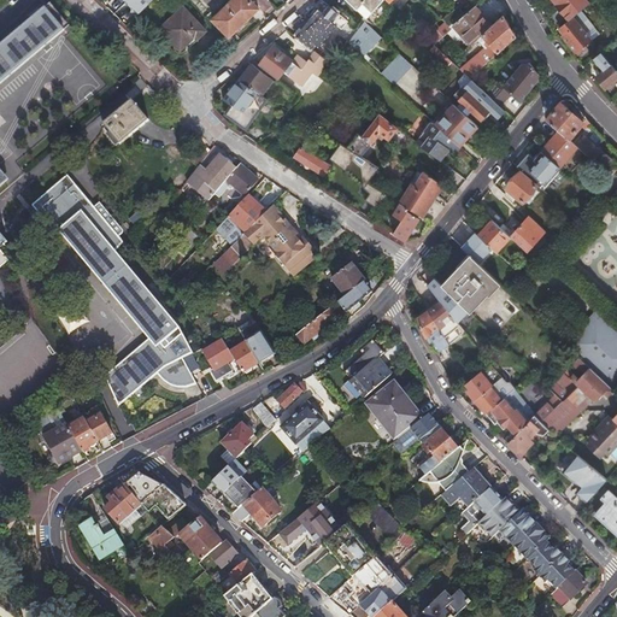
[(204,0),(213,11),(216,9),(225,0),(204,0)]
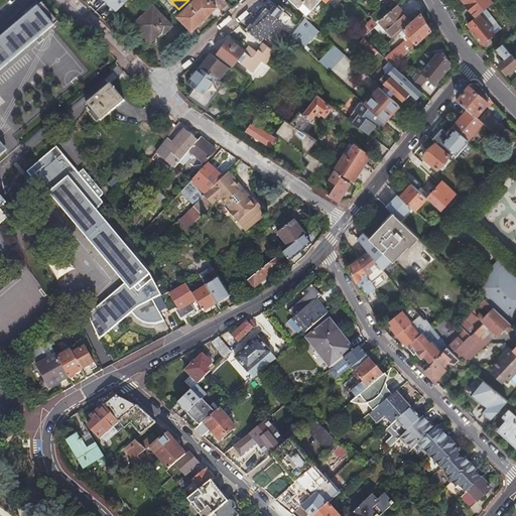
[(178,15),(191,29),(216,6),(210,0),(192,0),(191,2),(182,10),(178,15)]
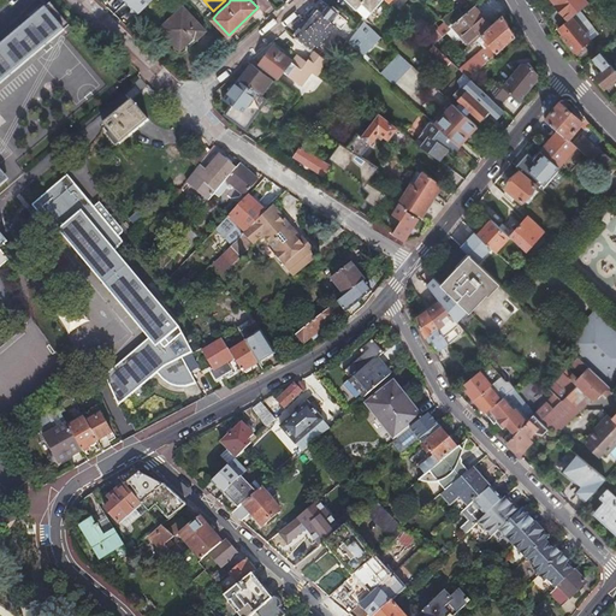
[(345,0),(366,18),(372,11),(381,0),(345,0)]
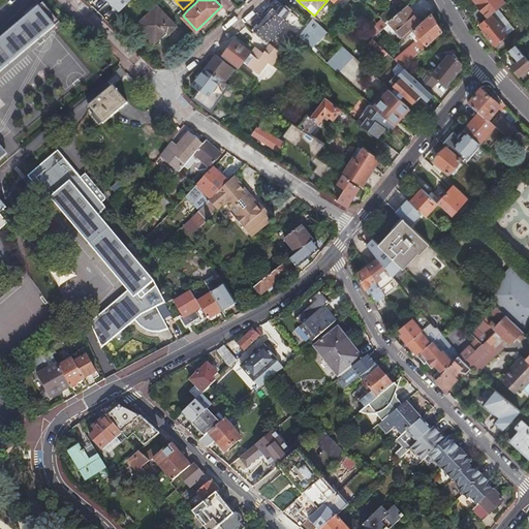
[(497,10),(508,0),(507,0),(479,0),(476,3),(475,4),(487,18),(491,14),(497,10)]
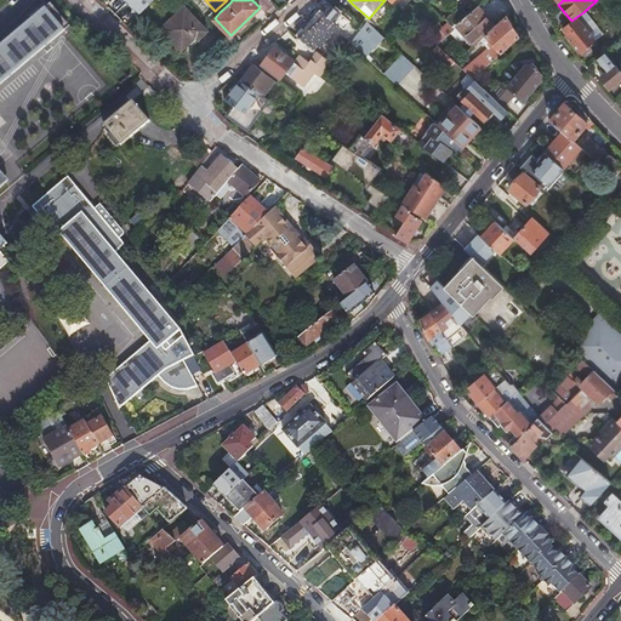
[(455,24),(473,45),(485,34),(495,26),(485,15),(477,6),(467,15),(455,24)]
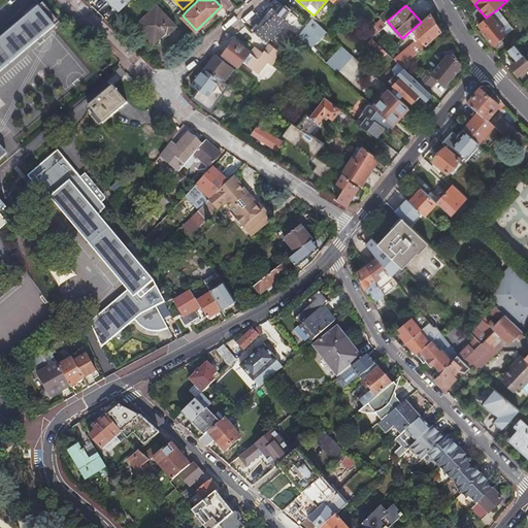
[(0,70),(55,26),(38,6),(0,37),(0,229),(8,223),(0,211),(1,211),(7,206),(0,198),(0,157),(3,155),(4,156),(5,155),(0,149),(0,70)]
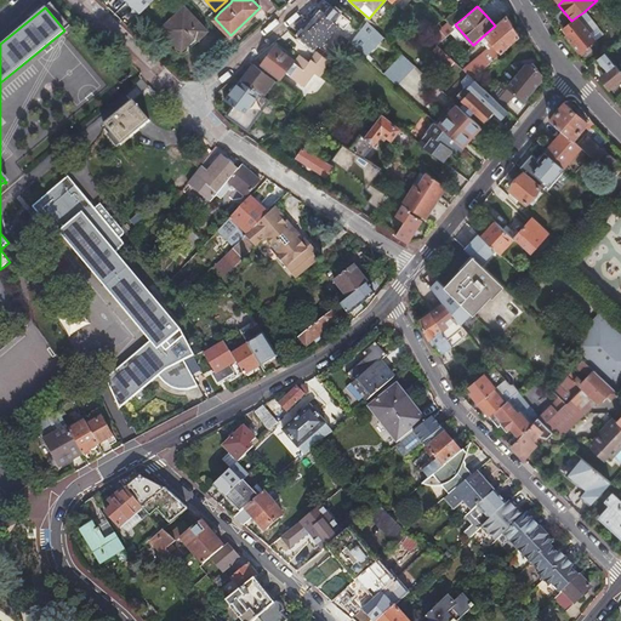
[(180,50),(184,45),(195,36),(198,39),(206,32),(183,7),(160,29),(180,50)]
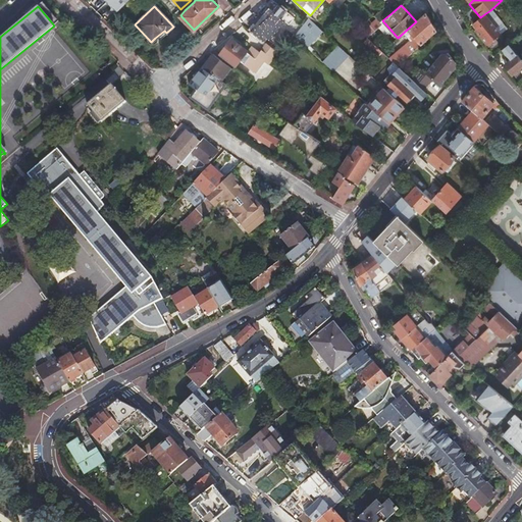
[(374,16),(376,18),(379,22),(382,20),(393,12),(386,6),(374,16)]
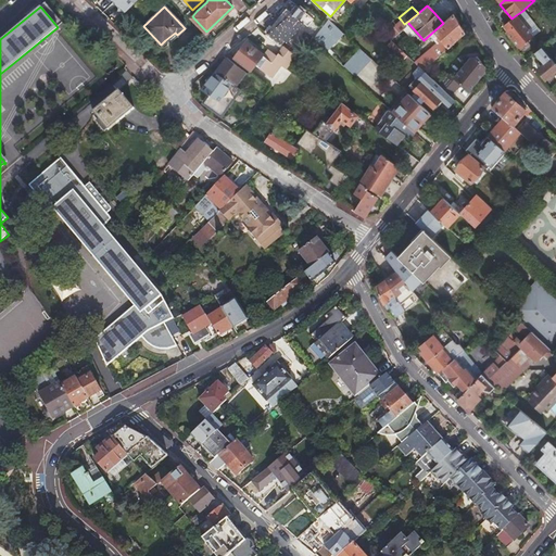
[(314,19),(302,10),(297,16),(286,8),(270,28),(288,41),(303,22),(307,26),(314,19)]
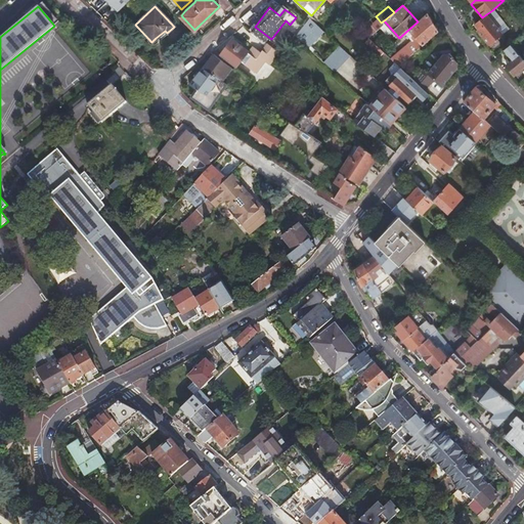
[(482,17),(475,24),(479,29),(477,30),(491,47),(497,42),(496,40),(509,30),(492,10),(486,14),(482,17)]
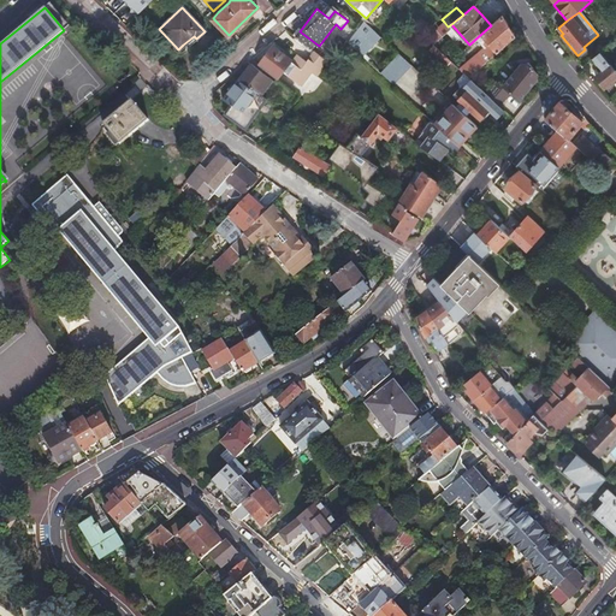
[(499,51),(515,36),(502,15),(491,25),(481,34),(486,40),(485,42),(487,46),(490,43),(497,52),(499,51)]
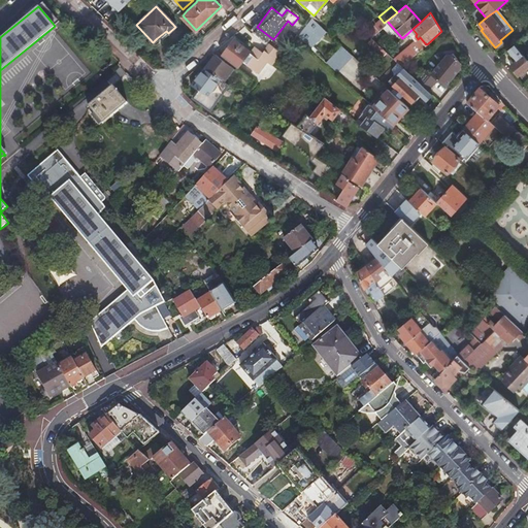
[(306,25),(296,37),(308,48),(325,30),(318,24),(311,18),(306,24),(306,25)]
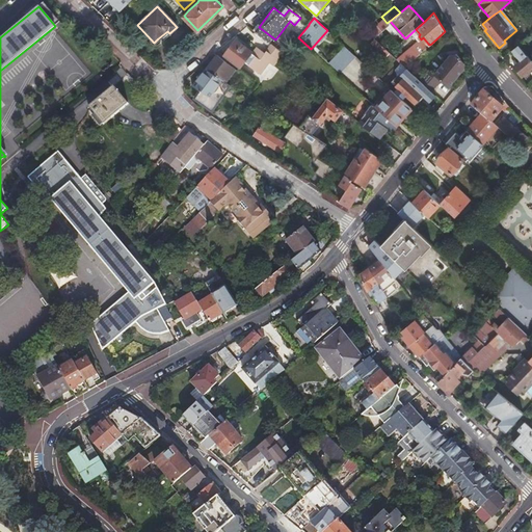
[(379,28),(371,35),(374,38),(389,25),(387,23),(383,19),(376,26),(379,28)]
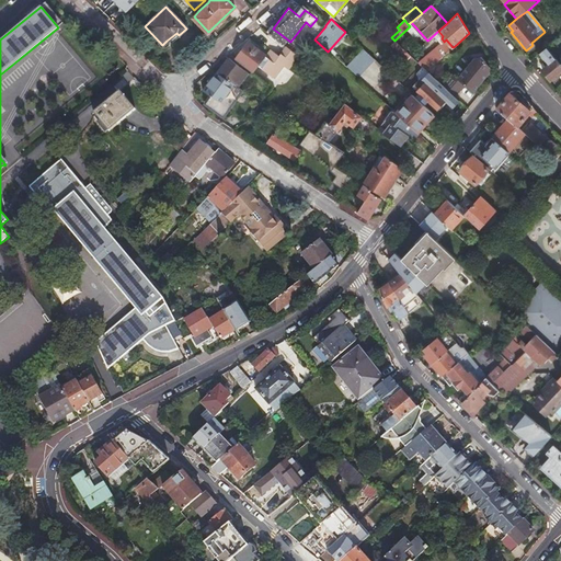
[(249,41),(236,58),(252,71),(258,65),(273,77),(277,72),(284,66),(289,69),(290,68),(300,56),(286,46),(279,55),(271,49),(268,53),(270,53),(266,56),(265,55),(266,54),(249,41)]
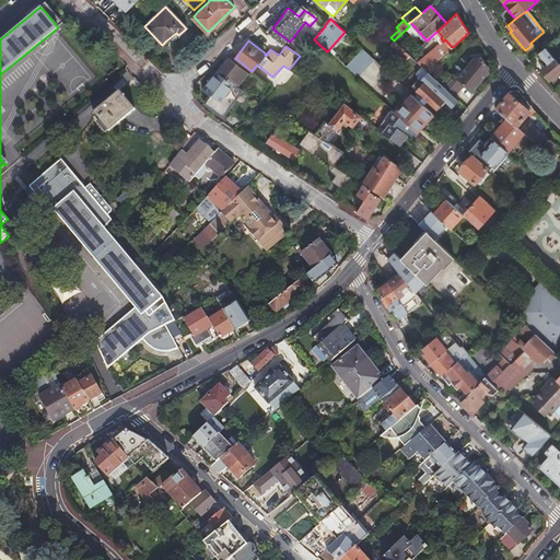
[(395,42),(391,45),(407,60),(410,56),(395,42)]
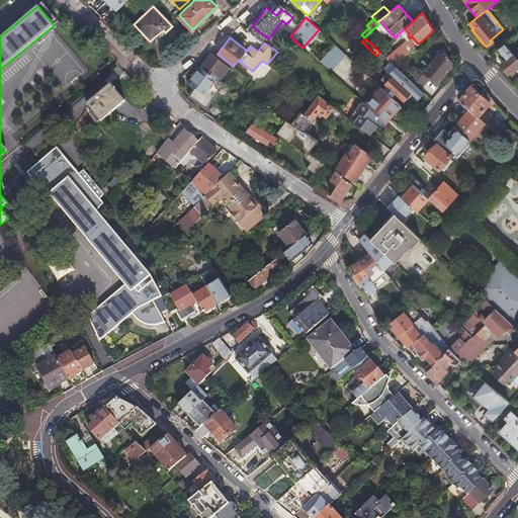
[(517,60),(505,44),(498,50),(502,55),(500,57),(504,62),(501,65),(508,74),(517,66),(517,60)]
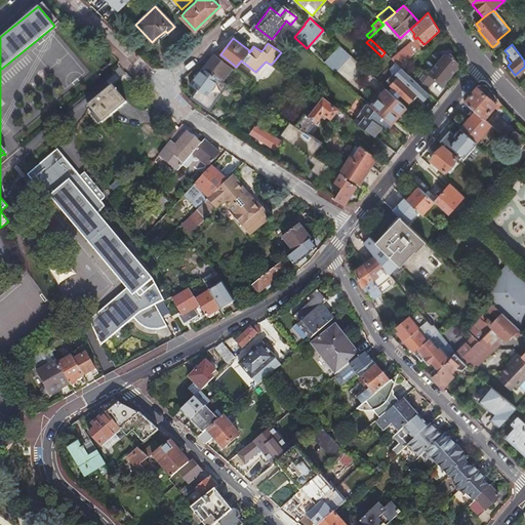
[(352,56),(340,46),(325,64),(336,74),(352,56)]
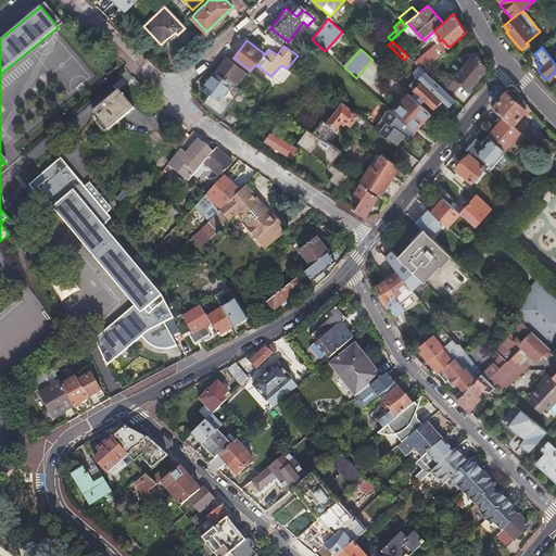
[(232,81),(237,85),(247,72),(227,57),(215,72),(225,77),(232,81)]
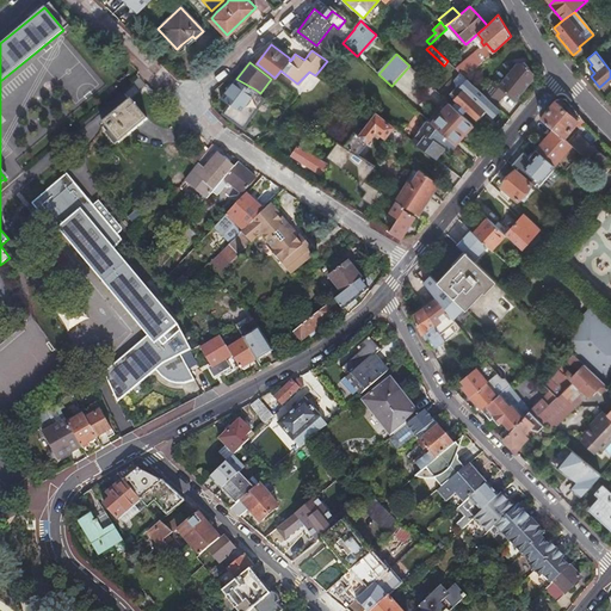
[(503,92),(506,96),(514,103),(536,79),(528,71),(522,71),(503,92)]
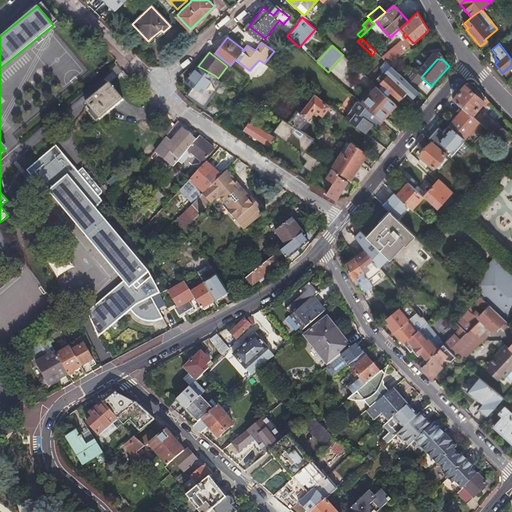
[(420,92),(416,89),(406,79),(386,61),(381,67),(383,72),(377,79),(383,84),(379,89),(388,96),(391,92),(399,99),(400,98),(402,100),(407,94),(406,93),(406,92),(413,99),(420,92)]
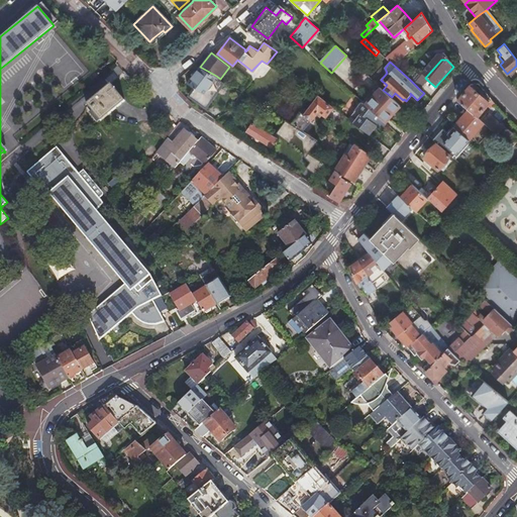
[(241,82),(245,76),(232,66),(228,72),(241,82)]
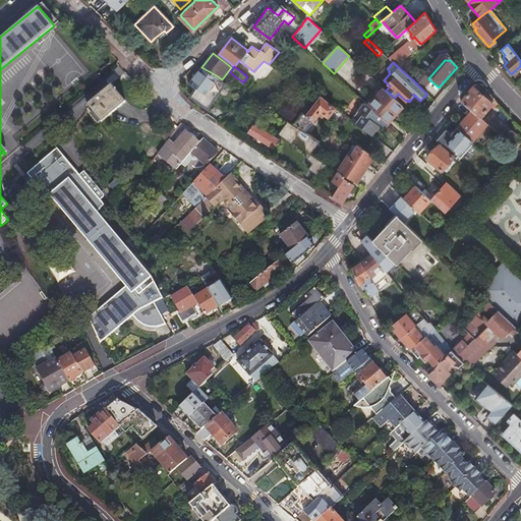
[(205,95),(214,100),(226,82),(222,79),(218,76),(211,72),(201,67),(187,84),(195,89),(205,95)]
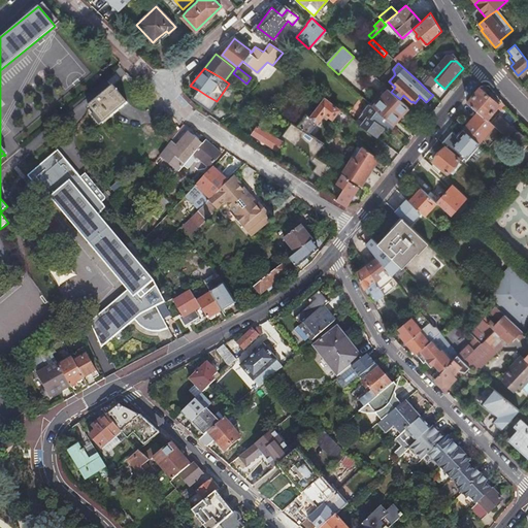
[(419,81),(429,92),(437,83),(434,79),(427,73),(419,81)]
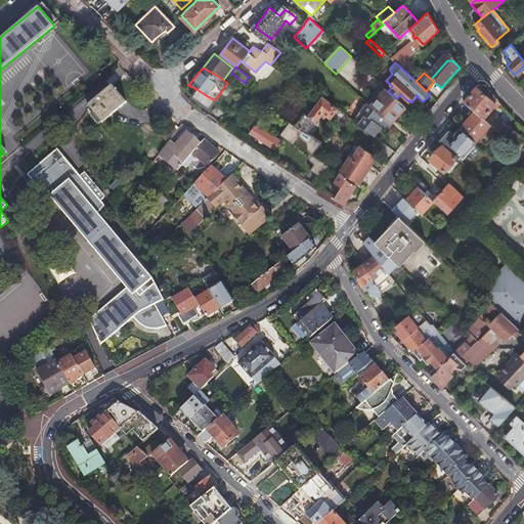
[(477,85),(464,101),(474,110),(484,118),(489,111),(492,114),(499,106),(503,104),(485,84),(477,85)]
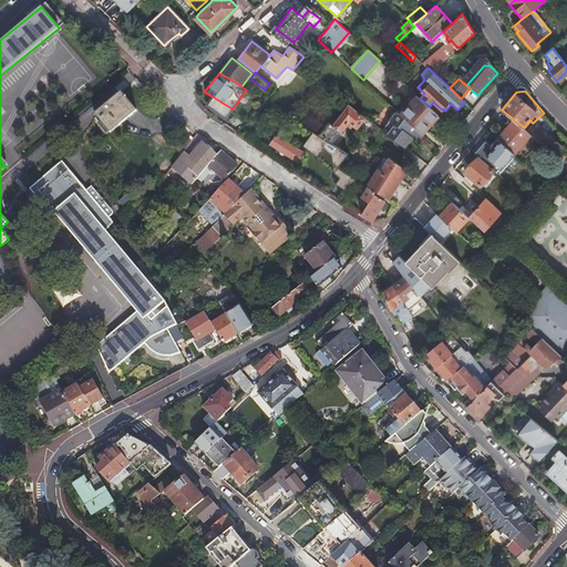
[(94,114),(110,133),(136,111),(121,92),(94,114)]
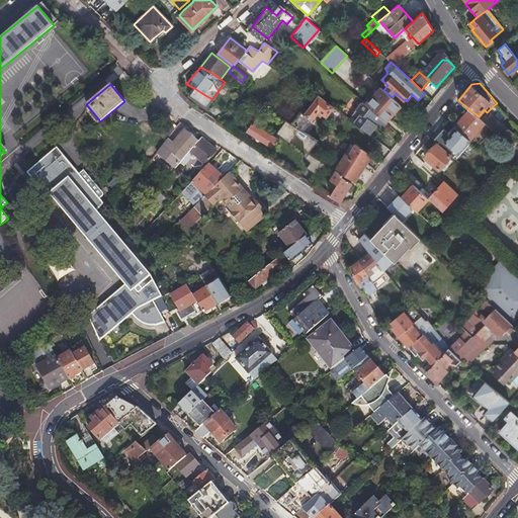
[(366,105),(385,122),(401,105),(393,97),(383,90),(381,87),(366,105)]
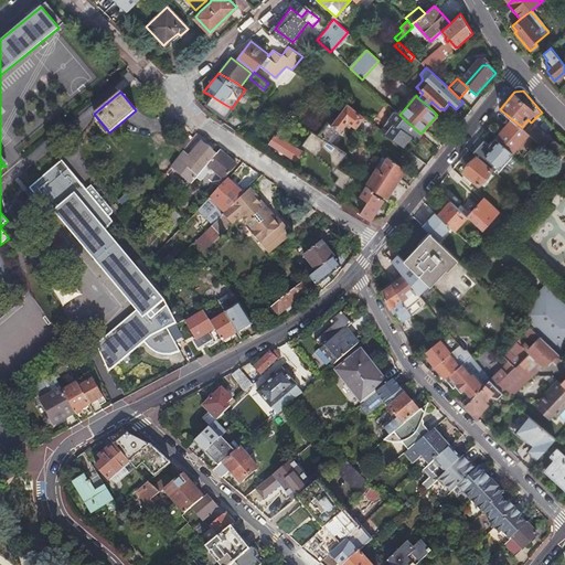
[(206,104),(225,117),(232,108),(222,103),(212,96),(206,104)]
